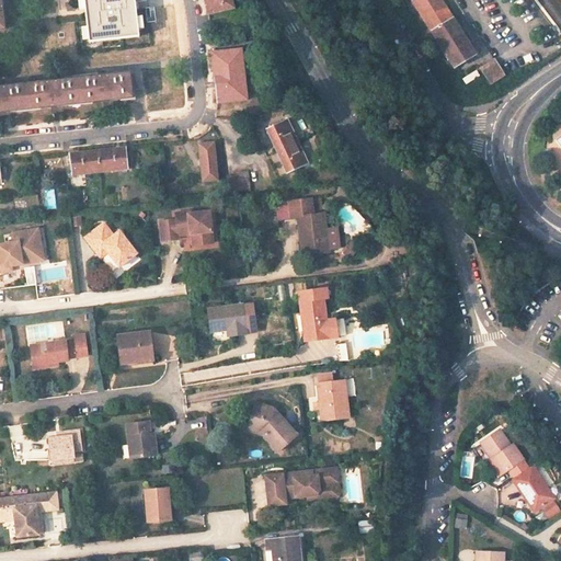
[(146,0),(87,0),(92,44),(150,37),(146,0)]
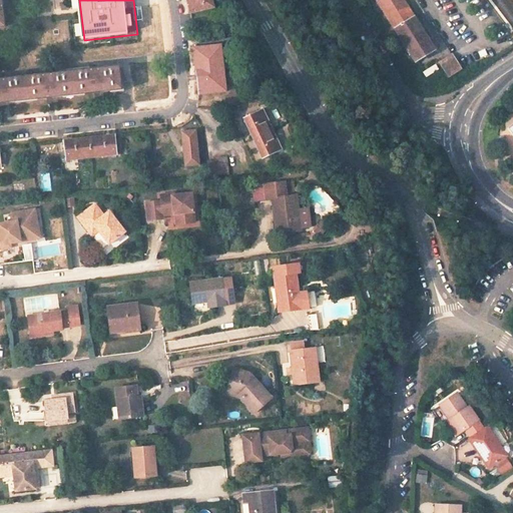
[(211,0),(186,0),(190,13),(213,7),(211,0)]
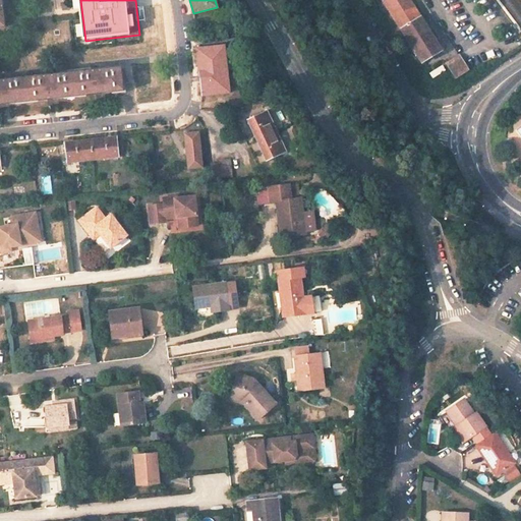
[(423,17),(412,0),(390,0),(386,3),(403,31),(423,17)]
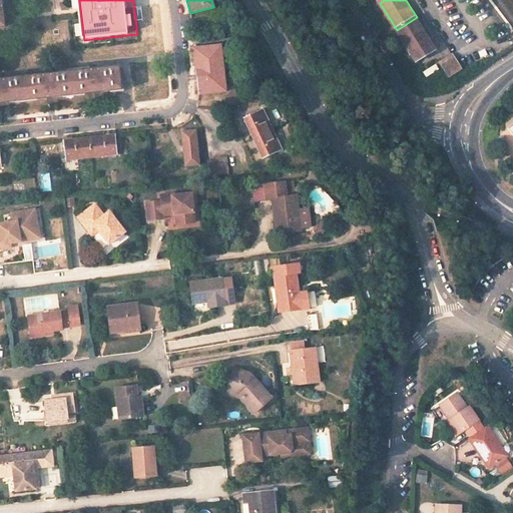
[(419,65),(440,52),(417,17),(397,30),(419,65)]
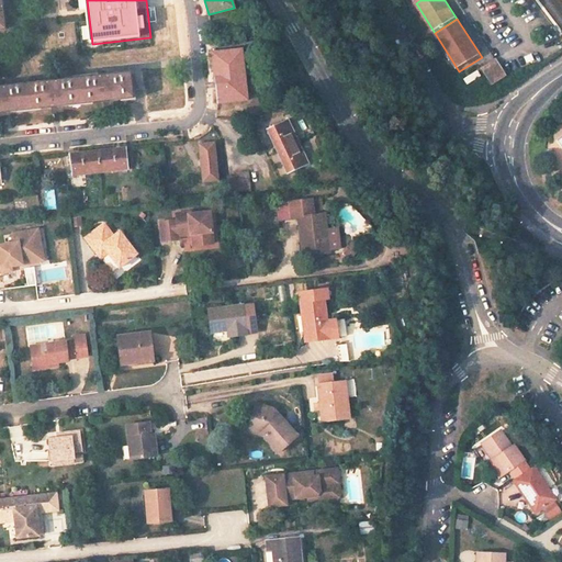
[(289,47),(284,38),(274,43),(279,53),(289,47)]
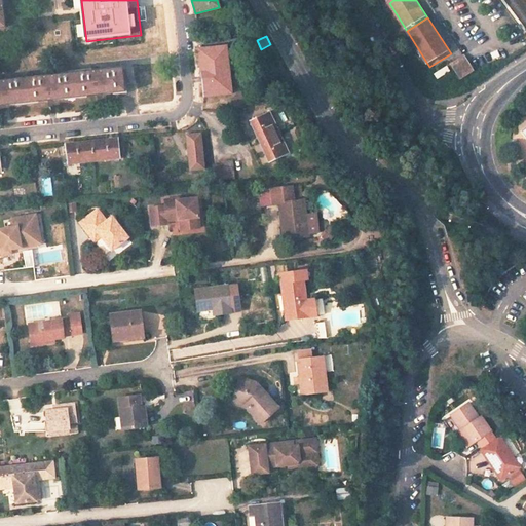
[(226,46),(198,48),(203,97),(232,94),(226,46)]
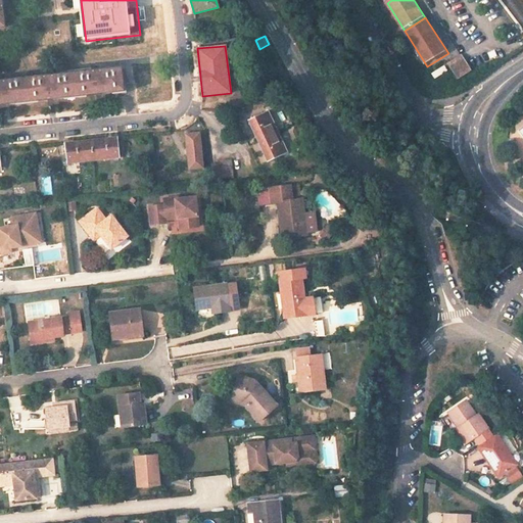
[(475,72),(465,57),(455,64),(450,67),(460,81),(475,72)]
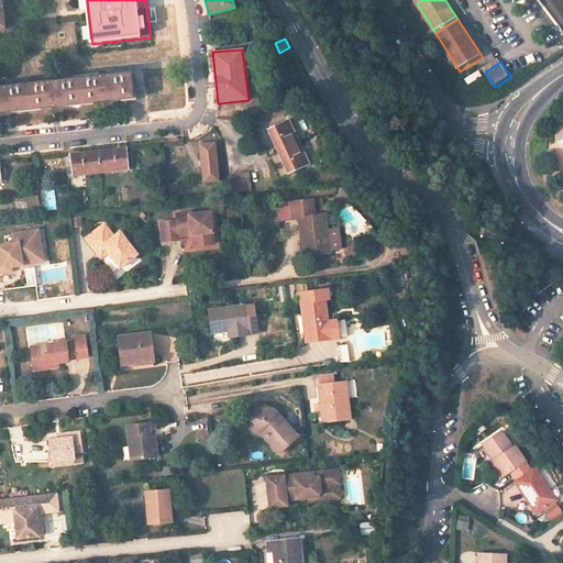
[(133,95),(131,74),(0,87),(0,108),(4,107),(6,112),(20,111),(20,108),(36,106),(37,109),(52,108),(52,102),(57,101),(57,107),(73,106),(72,102),(89,100),(89,103),(103,101),(103,97),(109,96),(109,101),(124,99),(123,96),(133,95)]
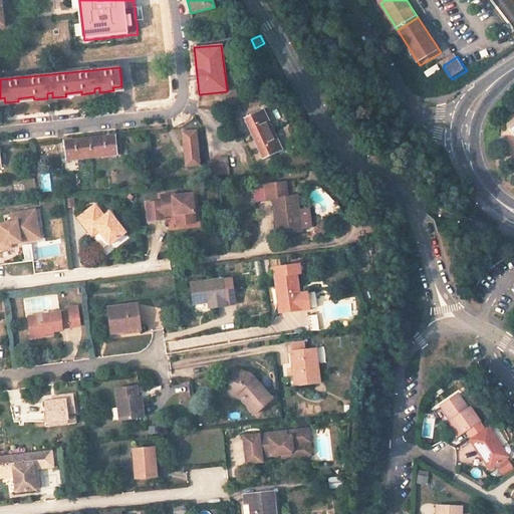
[(263,109),(245,117),(264,159),(282,151),(263,109)]
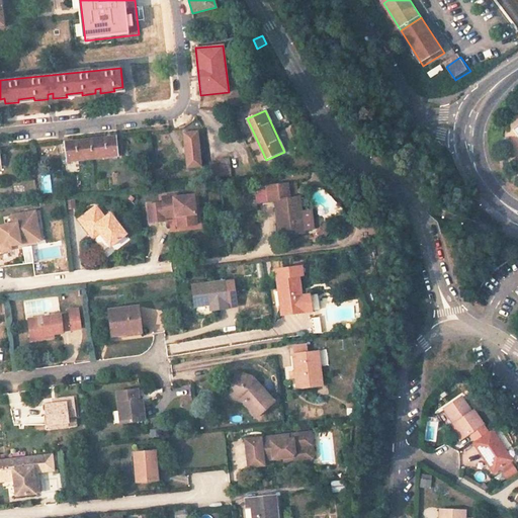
[(198,132),(182,133),(186,169),(201,167),(198,132)]
